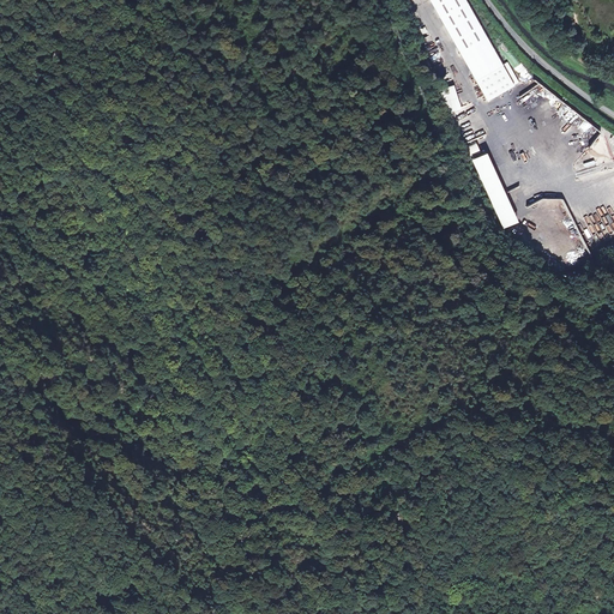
[(432,0),(463,49),(488,32),(469,0),(432,0)]
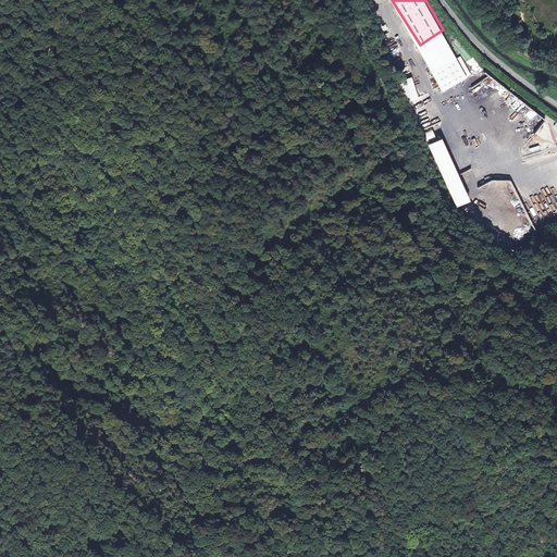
[(460,56),(432,72),(443,90),(471,74),(460,56)]
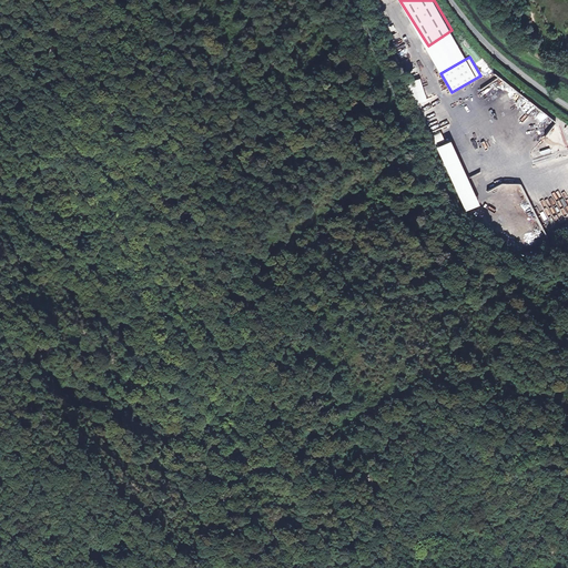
[(426,102),(421,80),(407,83),(413,105),(426,102)]
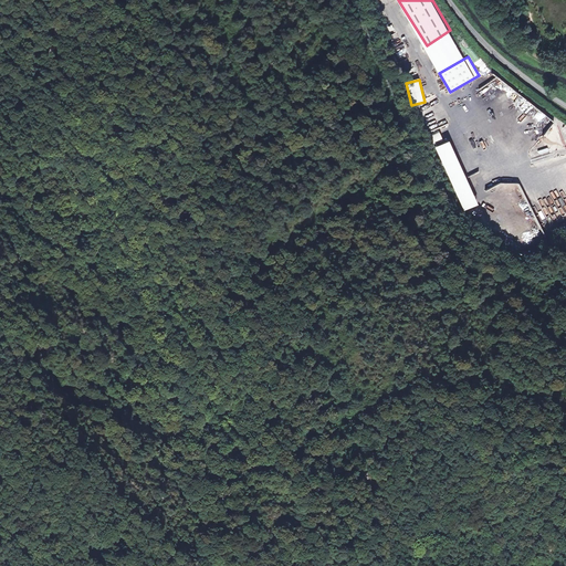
[(483,100),(501,92),(495,80),(478,87),(483,100)]
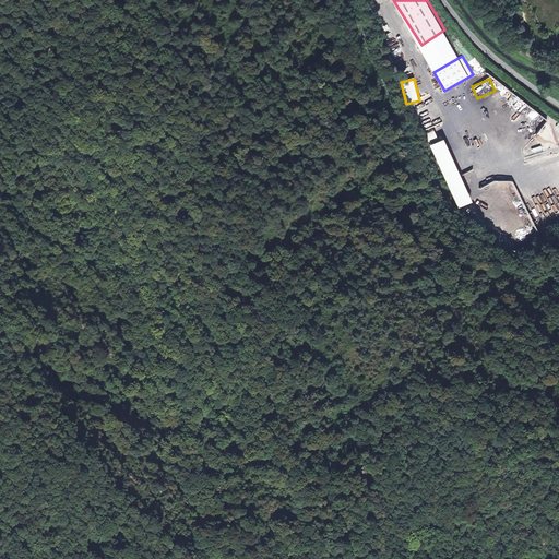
[(538,116),(527,126),(536,134),(540,130),(545,134),(551,129),(538,116)]
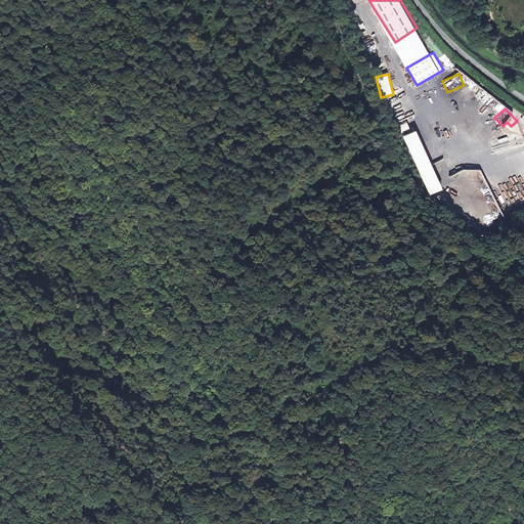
[(407,123),(398,125),(399,133),(408,131),(407,123)]
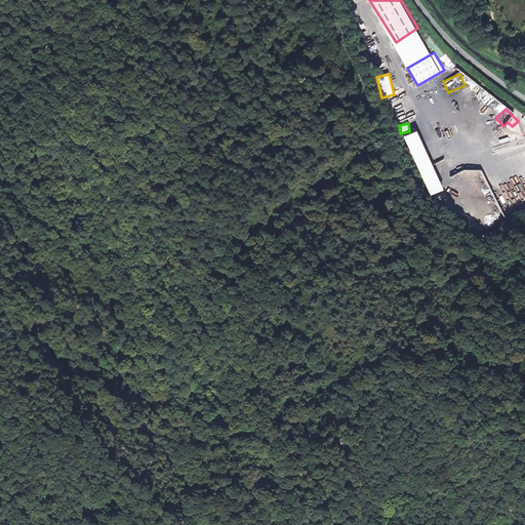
[(418,131),(405,136),(427,197),(441,192),(418,131)]
